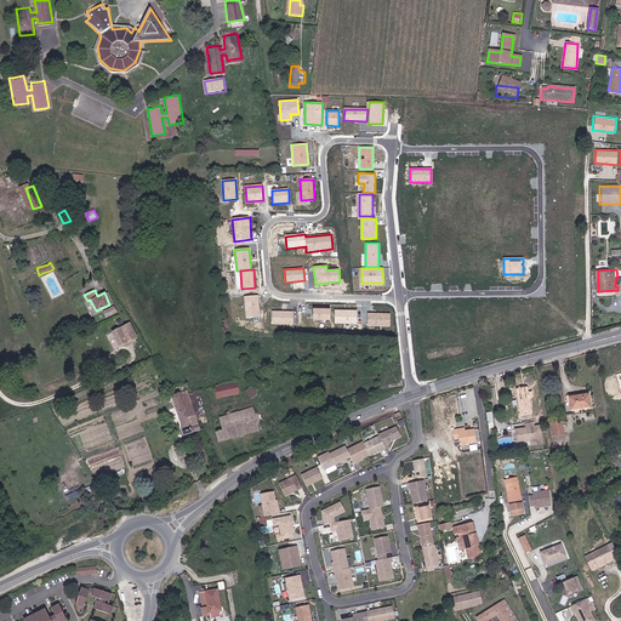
[(257,295),(245,296),(246,317),(260,317),(257,295)]
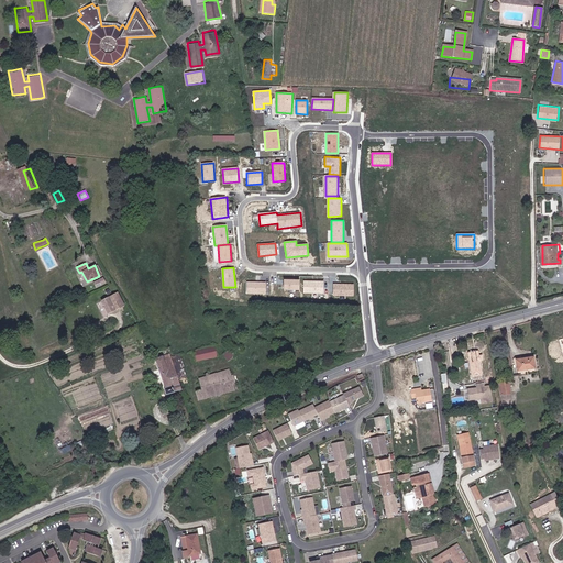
[(92,282),(96,288),(107,283),(103,276),(92,282)]
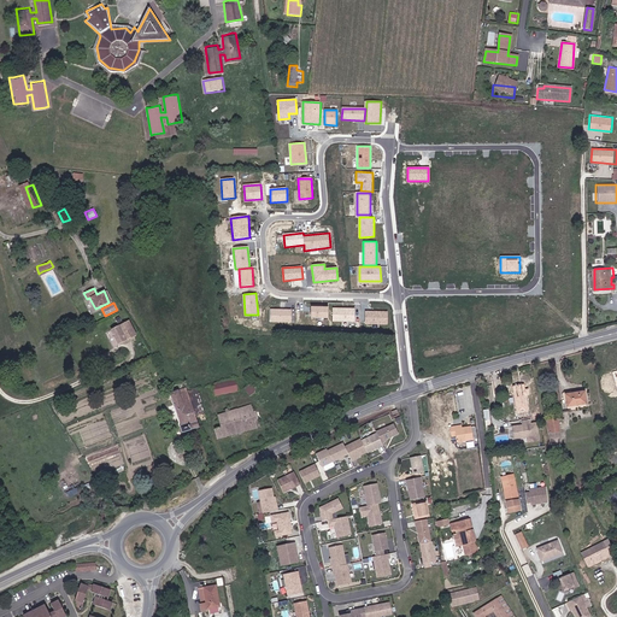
[(328,307),(311,307),(311,317),(328,317),(328,307)]
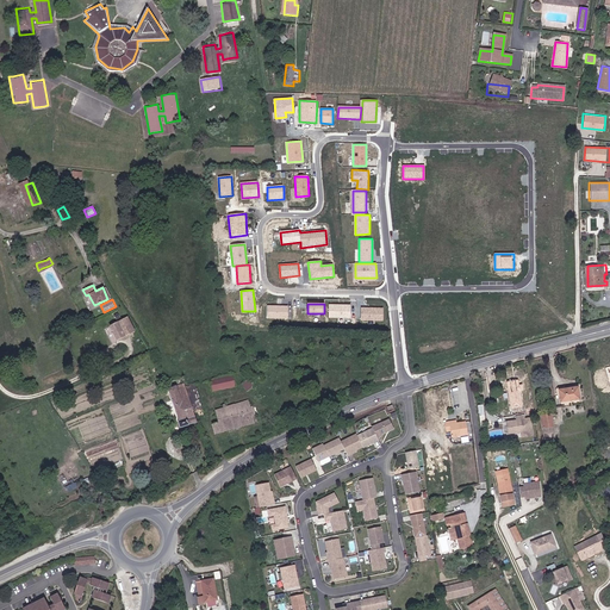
[(288,306),(268,305),(267,318),(288,319),(288,306)]
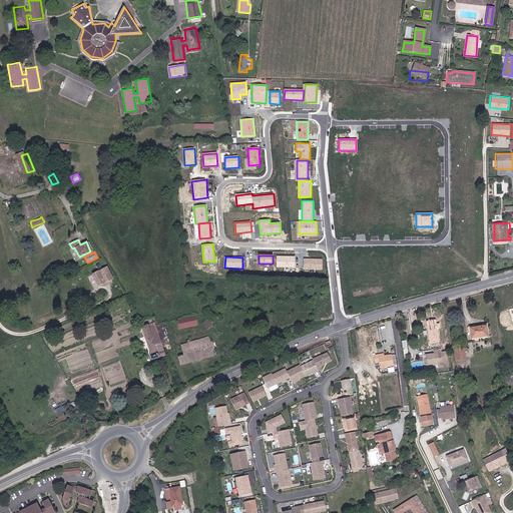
[(295,258),(277,257),(277,267),(295,268),(295,258)]
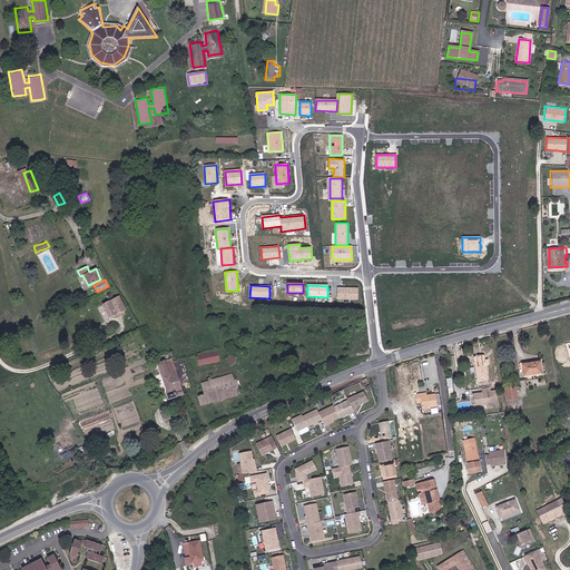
[(357,288),(337,287),(337,298),(357,300),(357,288)]
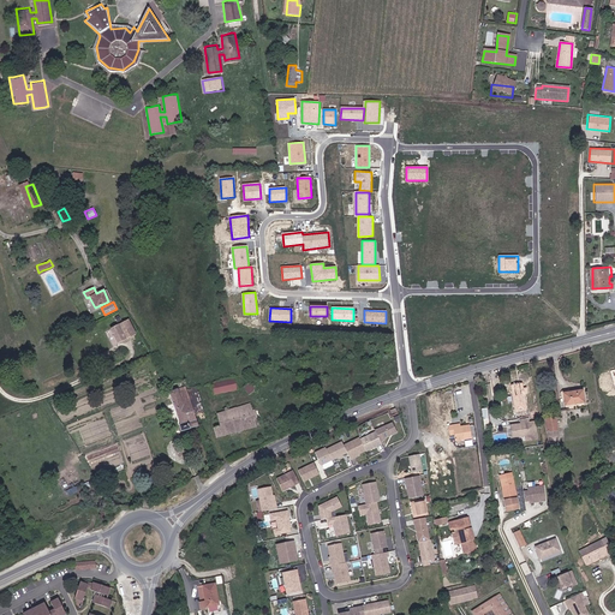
[(117,342),(125,338),(135,333),(127,318),(118,324),(109,328),(117,342)]
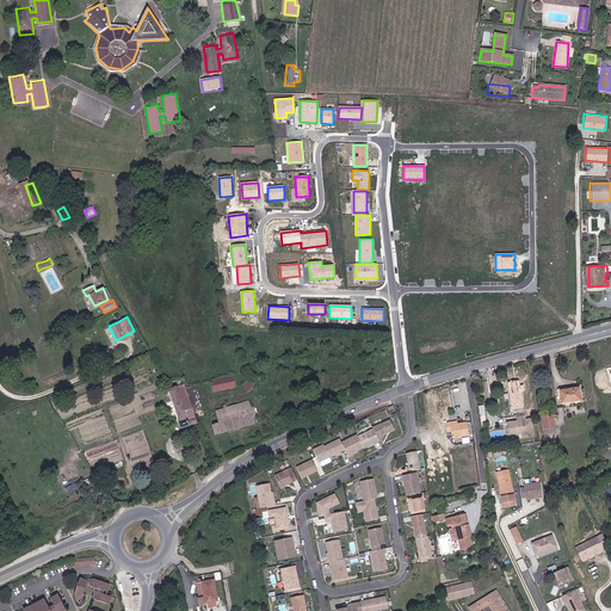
[(234,386),(232,376),(210,381),(213,390),(234,386)]
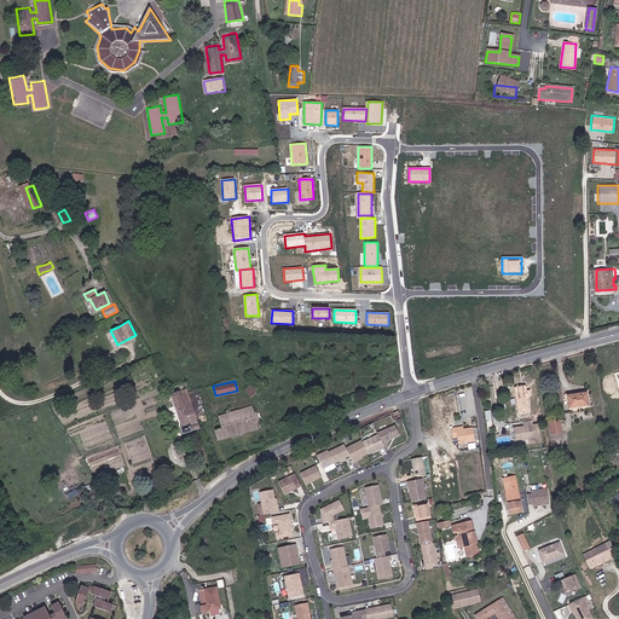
[(250,386),(250,385),(246,388),(250,395),(255,392),(258,389),(253,385),(250,386)]
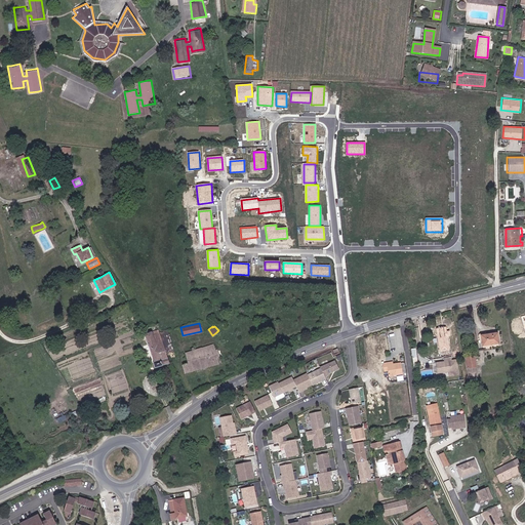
[(167,329),(158,332),(157,329),(151,331),(151,330),(149,330),(149,331),(144,333),(154,361),(153,362),(155,368),(162,366),(161,365),(168,363),(165,354),(173,351),(170,341),(171,340),(167,329)]
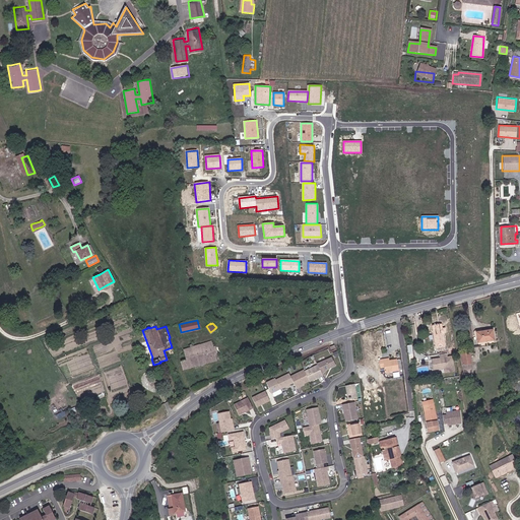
[(446,353),(443,333),(443,328),(437,329),(433,329),(437,354),(439,354),(446,353)]
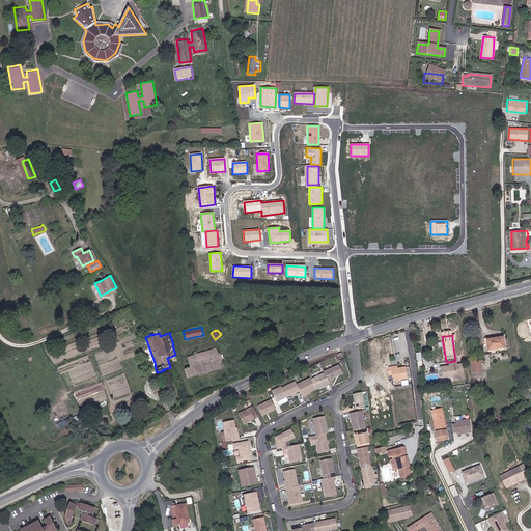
[(504,338),(486,340),(488,351),(505,347),(504,338)]
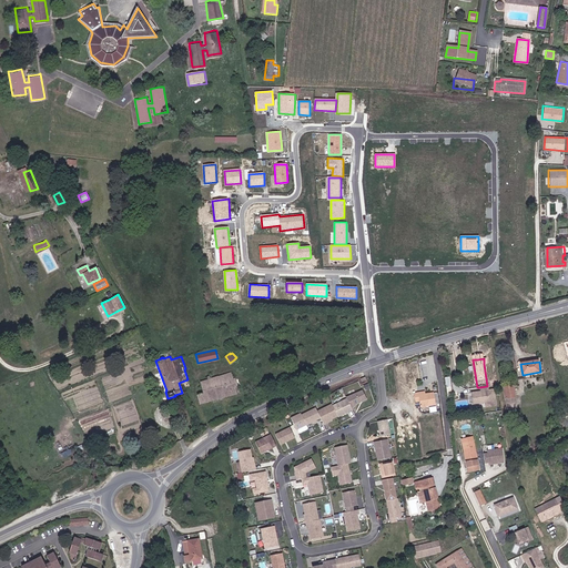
[(234,387),(233,384),(235,383),(233,378),(231,372),(226,373),(225,368),(223,369),(224,373),(223,374),(222,371),(219,372),(220,375),(212,377),(211,375),(208,376),(209,379),(208,381),(209,385),(202,387),(203,393),(198,394),(200,404),(241,392),(239,386),(234,387)]
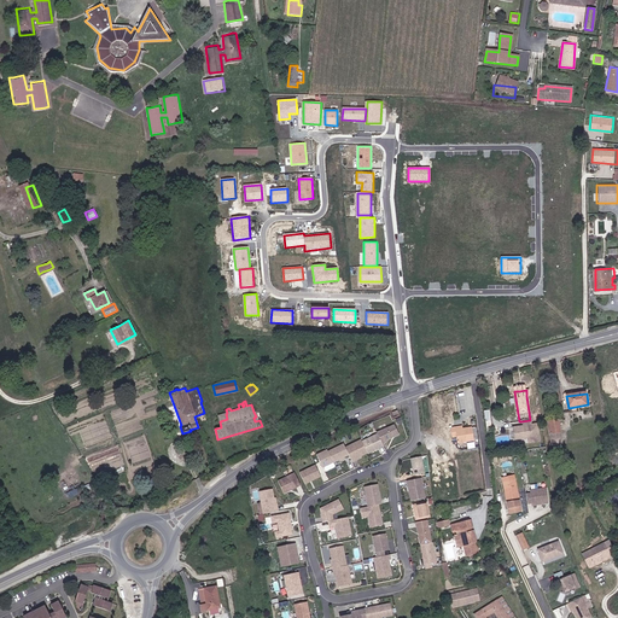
[(523,426),(512,427),(514,441),(526,439),(528,445),(541,443),(538,423),(532,424),(532,420),(530,420),(522,421),(523,426)]
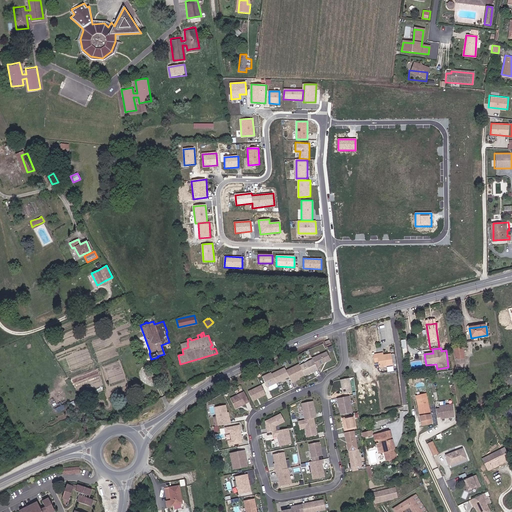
[(463,348),(455,350),(458,369),(466,368),(463,348)]
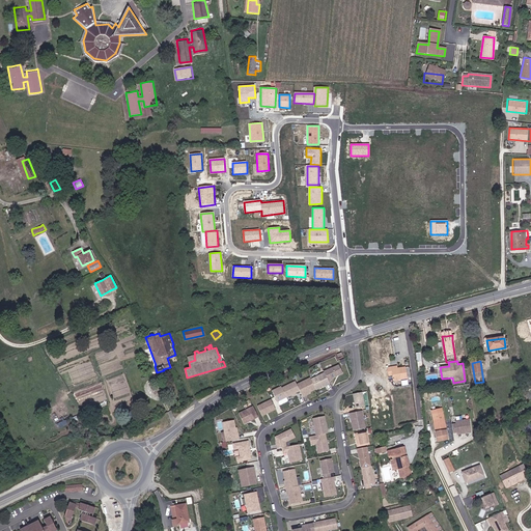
[(337,365),(323,372),(327,382),(341,374),(337,365)]
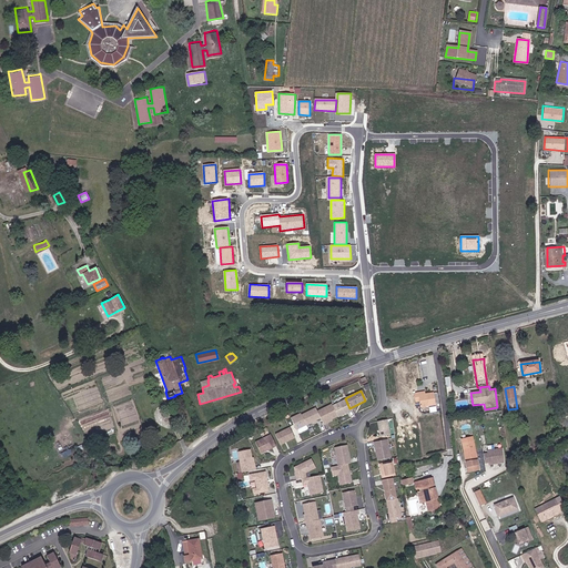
[(424,394),(417,395),(417,392),(414,393),(415,403),(418,402),(419,407),(434,405),(433,393),(424,394)]
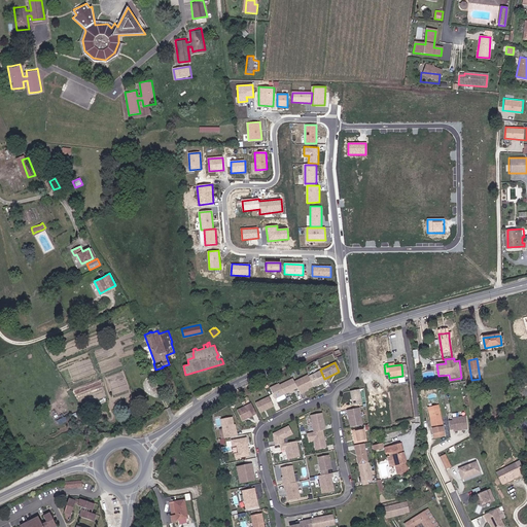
[(320,371),(307,377),(312,387),(325,381),(320,371)]
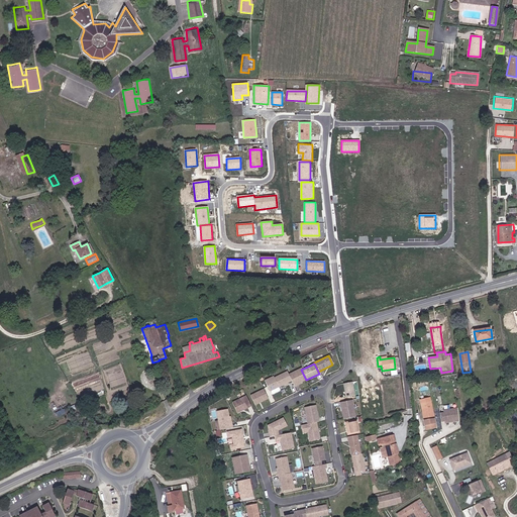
[(300,369),(288,375),(293,387),(306,380),(300,369)]
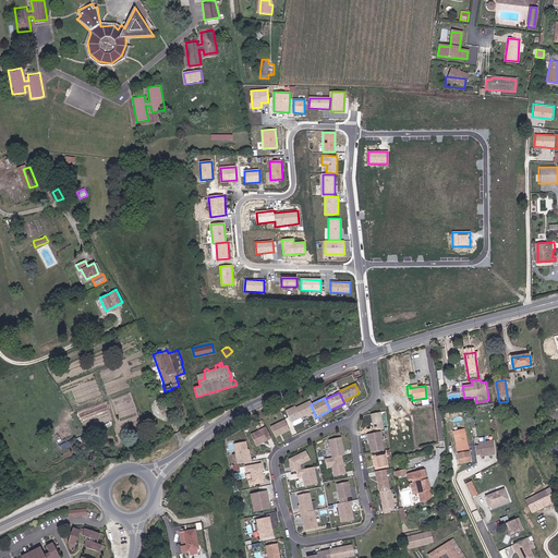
[(308,401),(294,409),(299,417),(313,411),(308,401)]
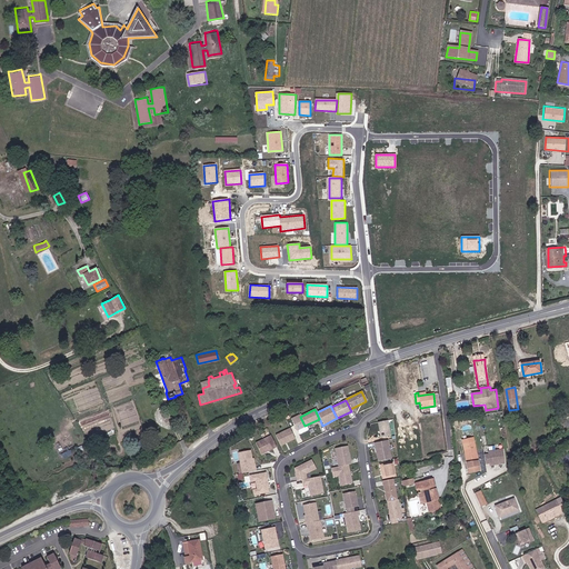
[(299,415),(289,419),(296,431),(305,427),(299,415)]
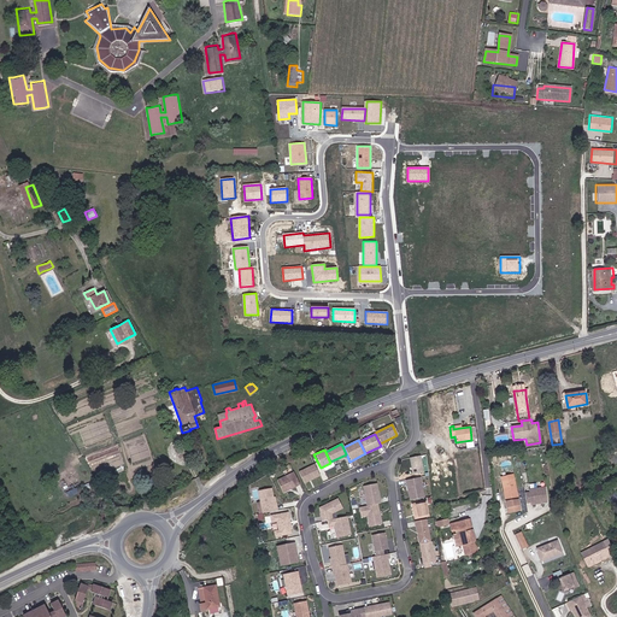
[(419,457),(410,458),(413,475),(423,472),(419,457)]
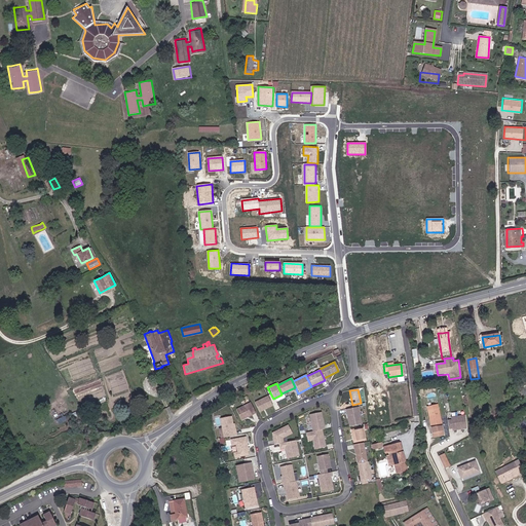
[(266,397),(254,403),(258,412),(270,406),(266,397)]
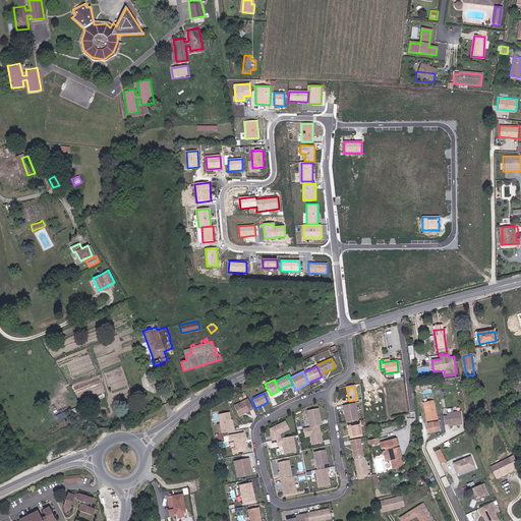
[(246,400),(232,406),(236,416),(250,409),(246,400)]
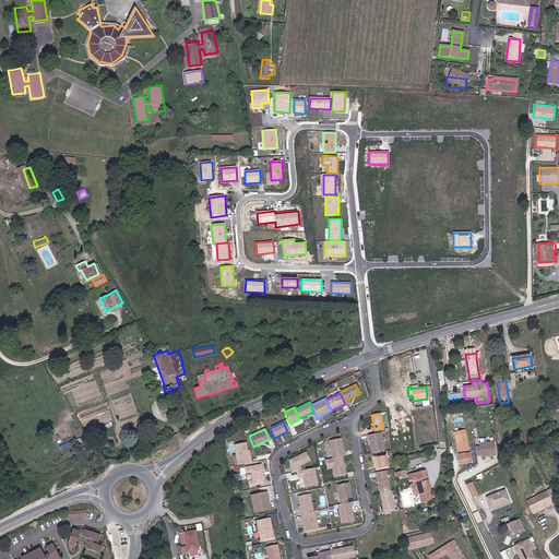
[(420,443),(419,429),(411,430),(413,444),(420,443)]
